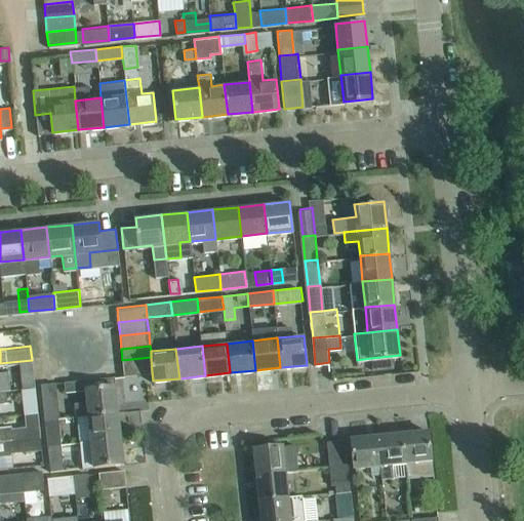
[(391,356),(370,358),(371,369),(392,367),(391,356)]
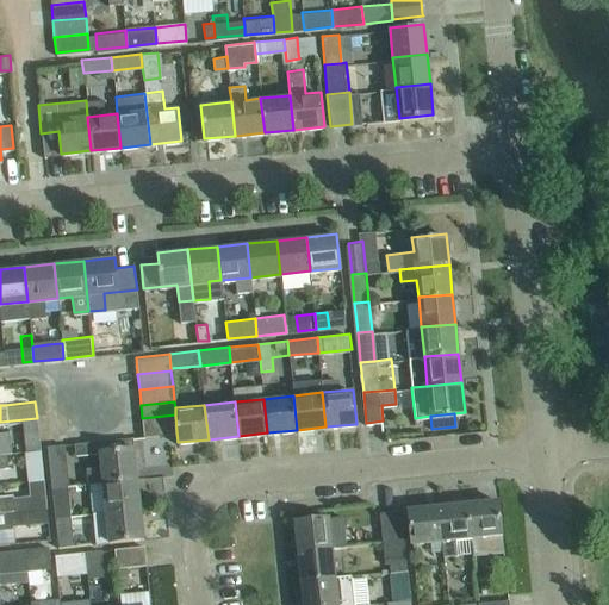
[(176,431),(175,415),(142,418),(143,435),(176,431)]
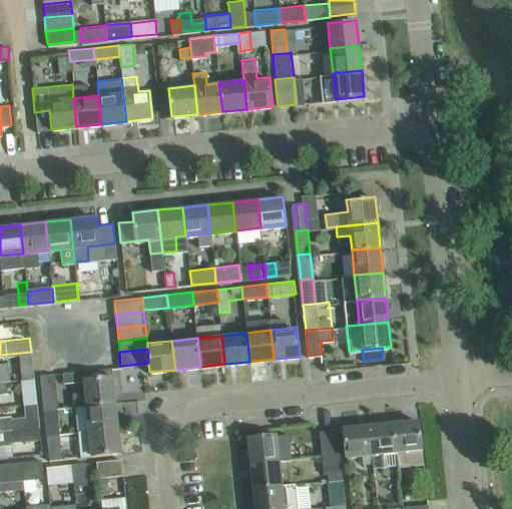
[(18,354),(19,363),(32,362),(31,352),(18,354)]
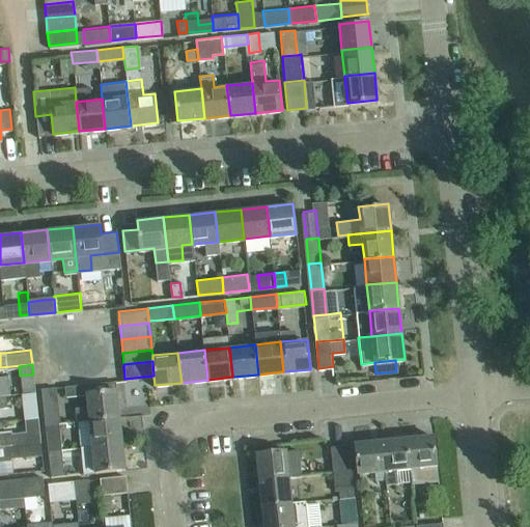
[(0,393),(9,392),(7,375),(0,375),(0,393)]
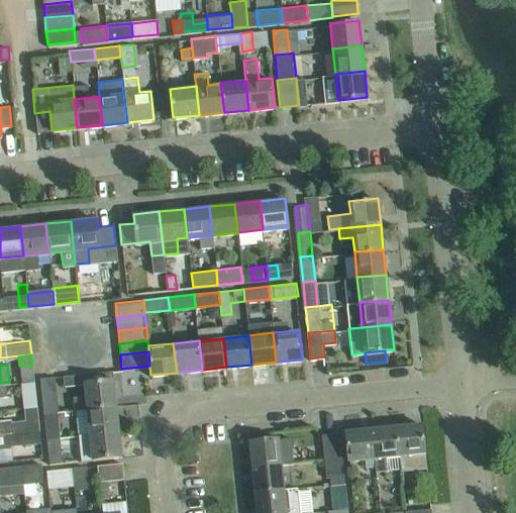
[(87,407),(116,404),(112,370),(63,375),(64,385),(85,383),(86,394),(74,395),(76,408),(87,407)]
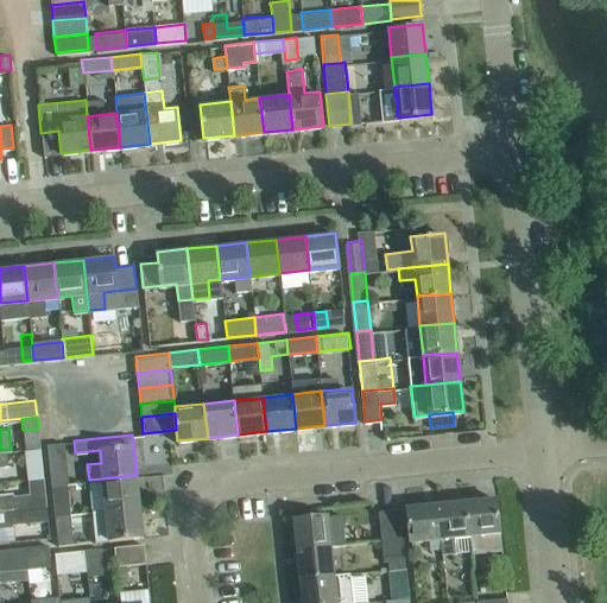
[(25,446),(38,445),(37,436),(24,437),(25,446)]
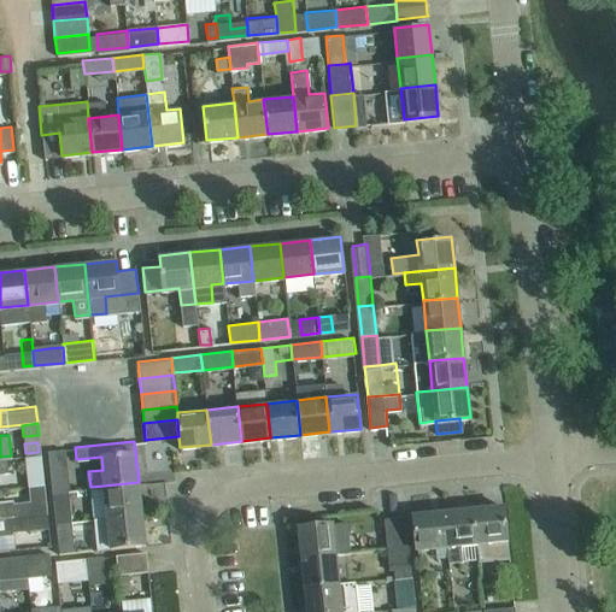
[(66,489),(64,459),(63,448),(46,449),(47,460),(51,492),(66,489)]
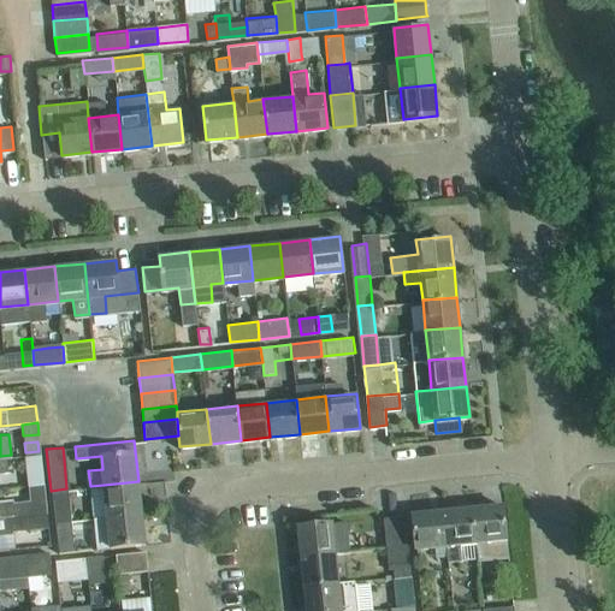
[(42,481),(41,455),(24,457),(27,482),(42,481)]
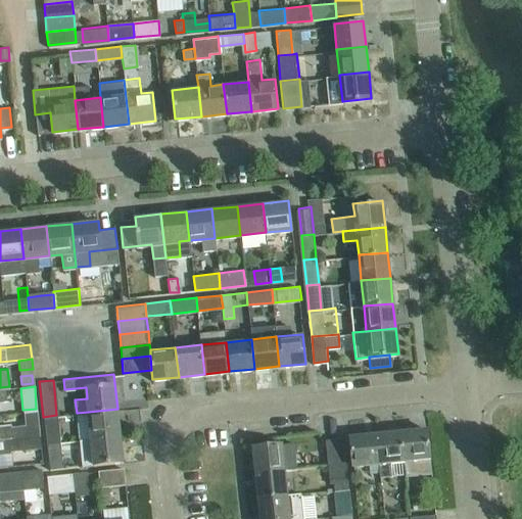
[(120,434),(117,409),(88,412),(91,437),(120,434)]
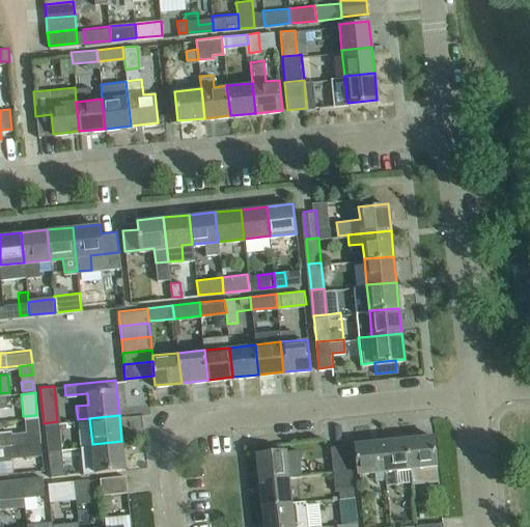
[(60,447),(57,421),(44,423),(47,448),(60,447)]
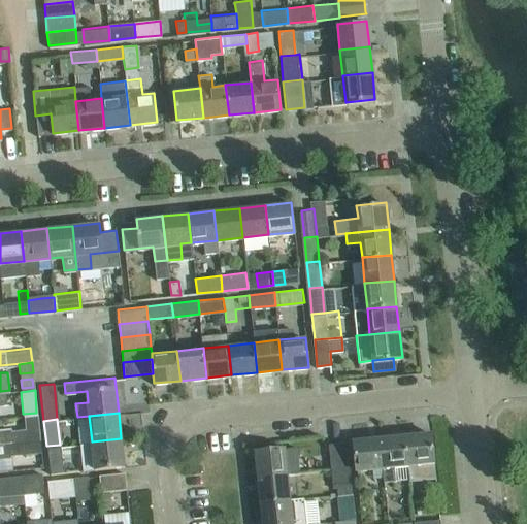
[(0,443),(39,438),(38,424),(0,428),(0,443)]
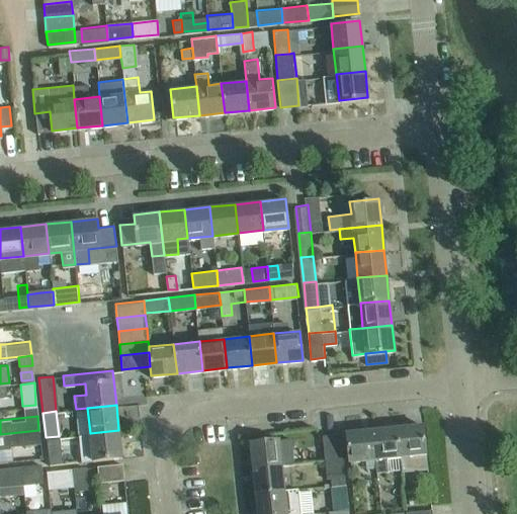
[(423,424),(398,426),(400,456),(401,469),(427,466),(423,424)]
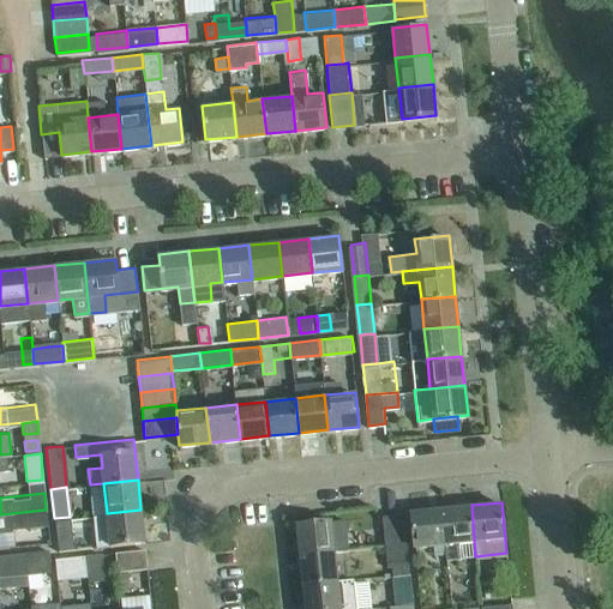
[(472,505),(440,508),(444,543),(474,541),(472,505)]
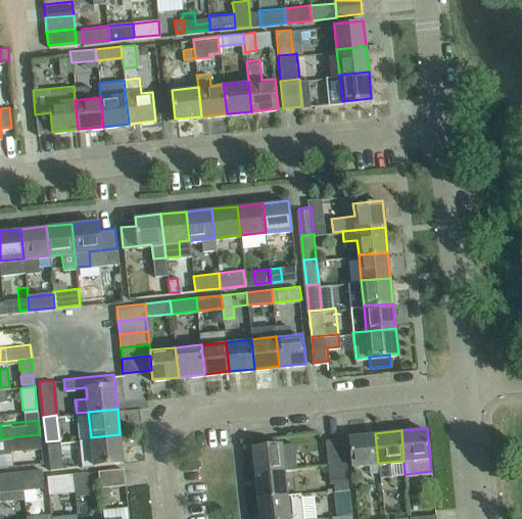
[(378,463),(375,433),(349,436),(351,456),(352,466),(378,463)]
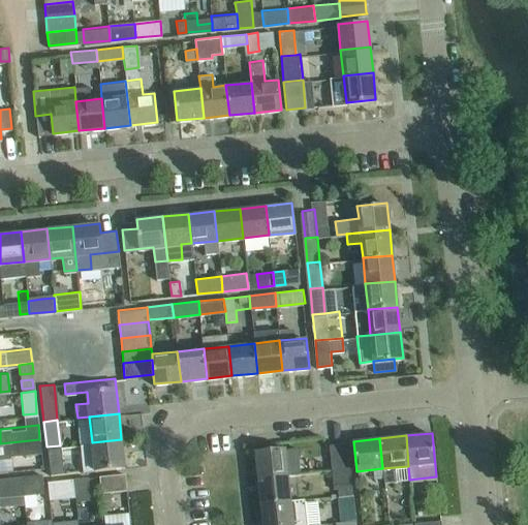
[(0,458),(41,454),(39,439),(0,443),(0,458)]
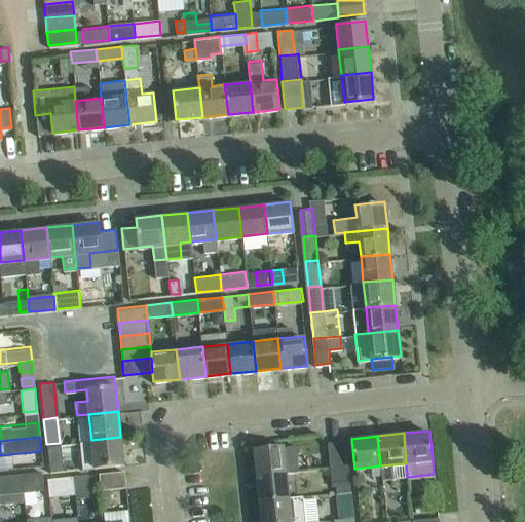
[(120,437),(91,440),(95,467),(123,463),(120,437)]
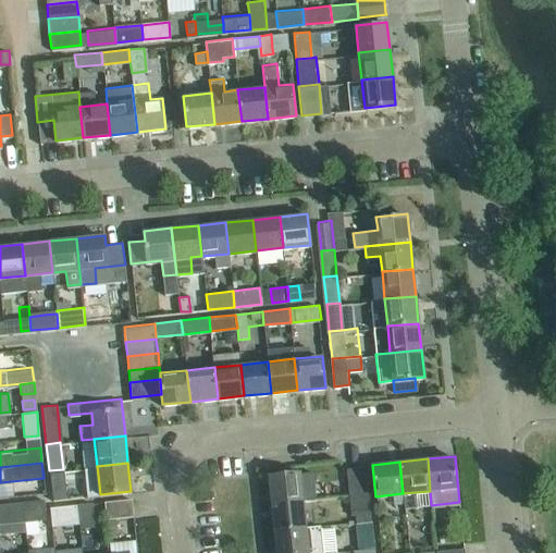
[(348,494),(369,492),(366,465),(346,467),(348,494)]
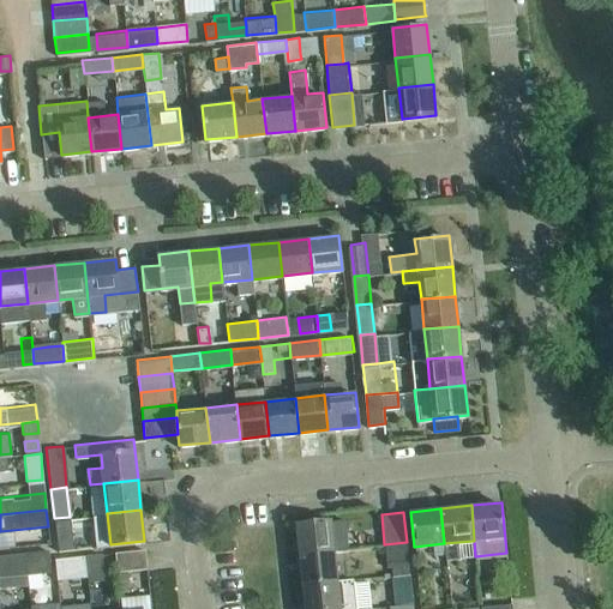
[(70,517),(54,518),(58,550),(73,549),(70,517)]
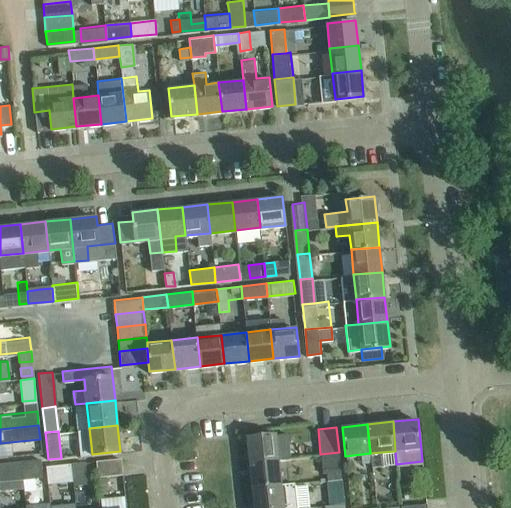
[(250,462),(279,459),(279,458),(289,457),(287,432),(247,436),(250,462)]
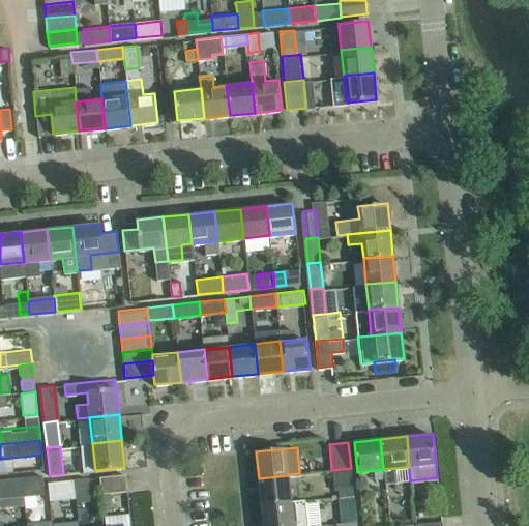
[(351,468),(331,470),(333,485),(336,484),(338,495),(353,494),(351,468)]
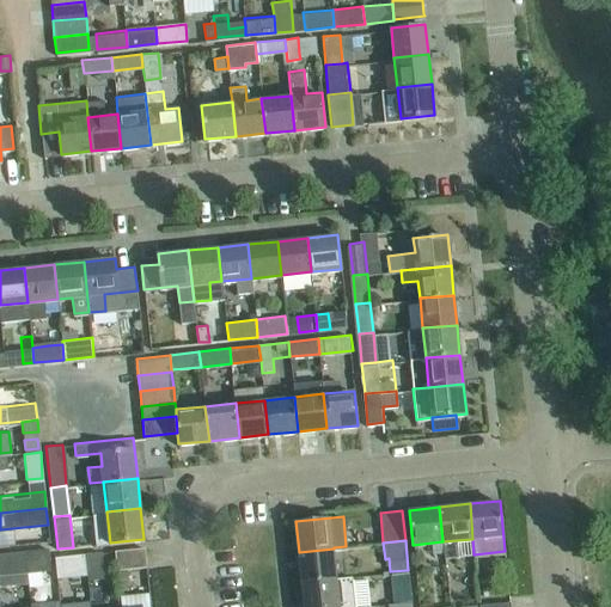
[(24,550),(26,569),(52,565),(49,546),(24,550)]
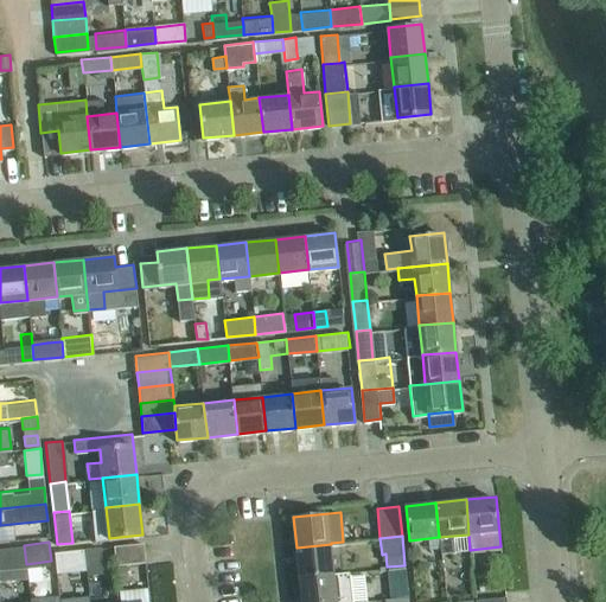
[(145,561),(144,542),(114,545),(115,564),(145,561)]
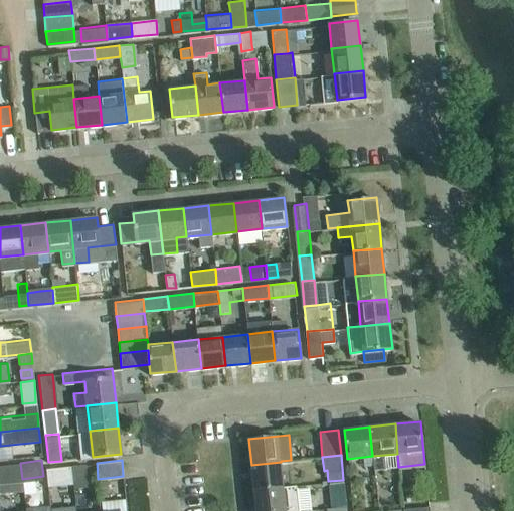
[(281,462),(251,465),(253,489),(283,486),(281,462)]
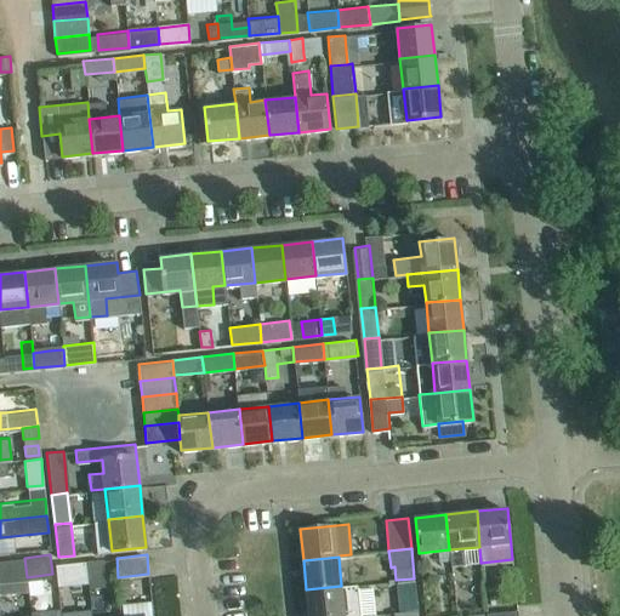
[(0,580),(27,577),(24,558),(0,559),(0,580)]
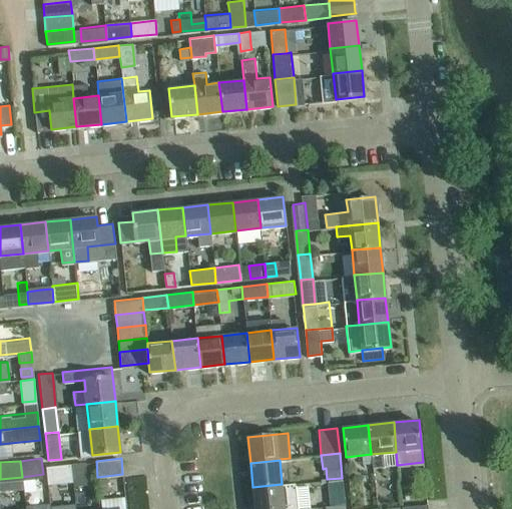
[(89,462),(71,463),(72,477),(90,476),(89,462)]
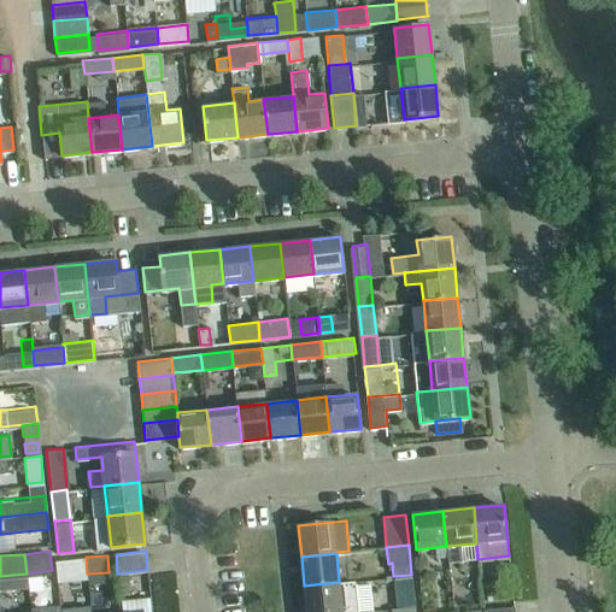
[(76,558),(56,559),(57,574),(77,571),(76,558)]
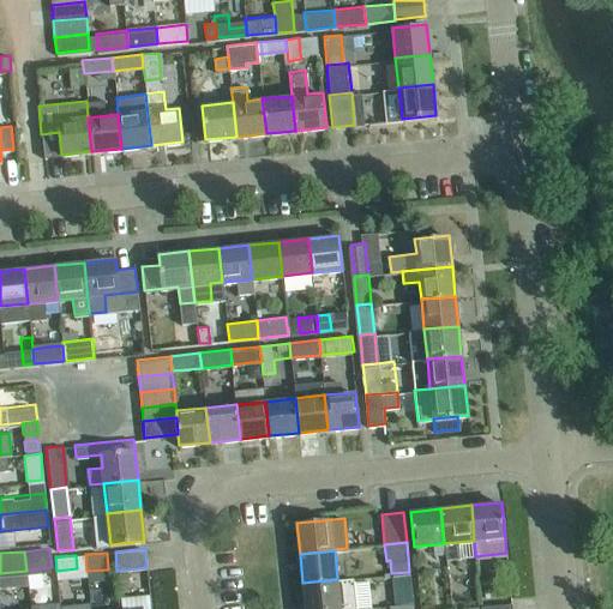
[(413,602),(409,572),(391,573),(395,603),(413,602)]
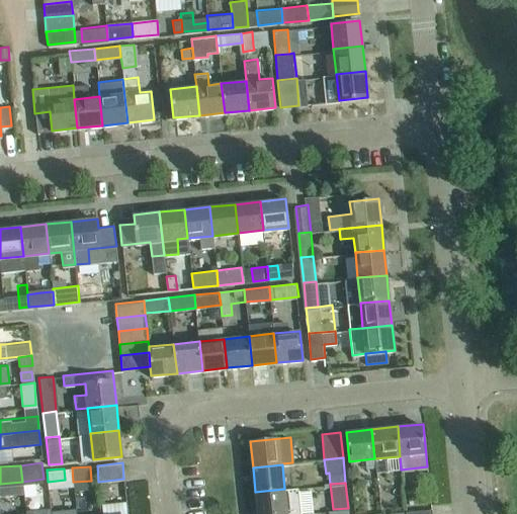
[(287,513),(284,489),(255,492),(257,513),(287,513)]
